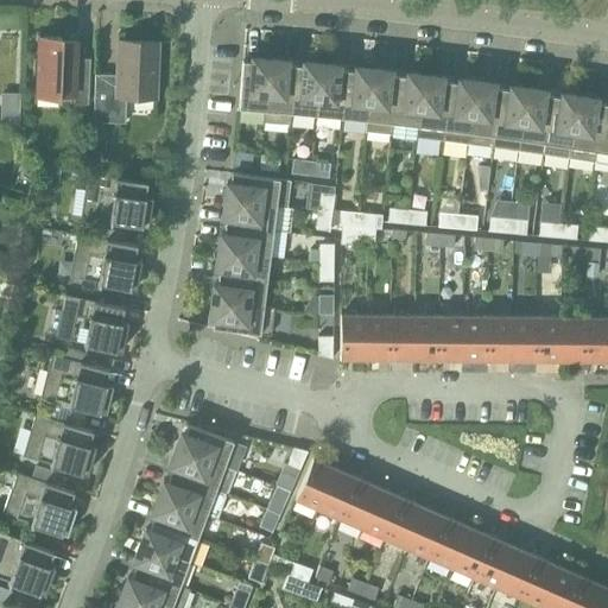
[(88,103),(90,68),(76,68),(77,40),(61,40),(61,37),(39,37),(38,58),(35,58),(33,74),(37,74),(37,95),(58,96),(58,94),(74,94),(74,103),(88,103)]
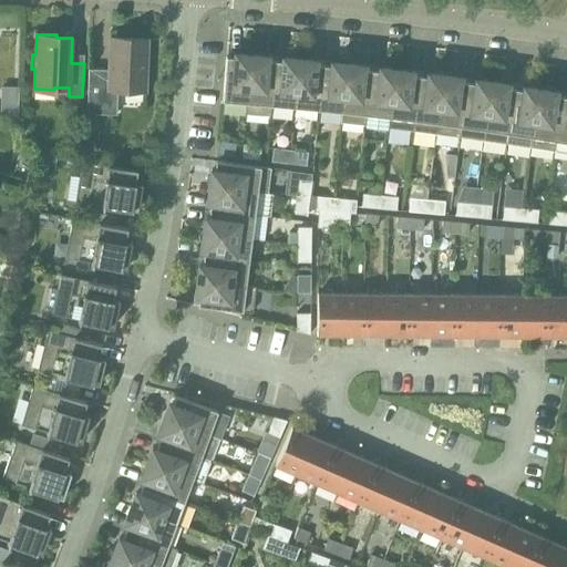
[(145,91),(147,38),(111,37),(110,69),(89,69),(86,113),(116,114),(117,90),(145,91)]
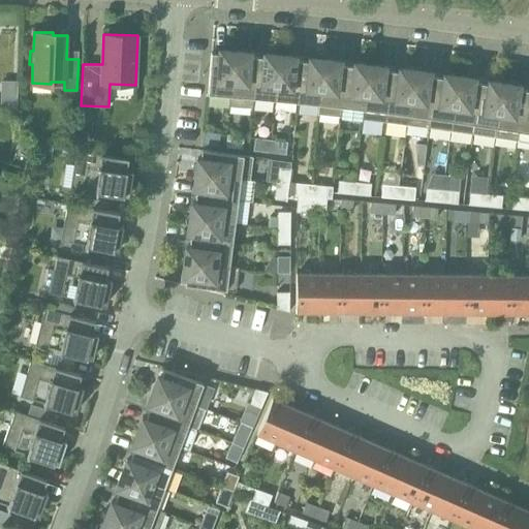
[(230,95),(234,51),(219,50),(219,53),(211,53),(207,94),(230,95)]
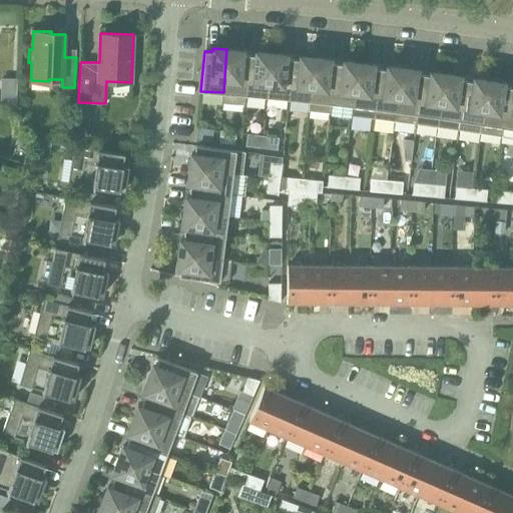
[(243,104),(244,94),(248,54),(240,54),(240,50),(226,49),(223,92),(222,102),(243,104)]
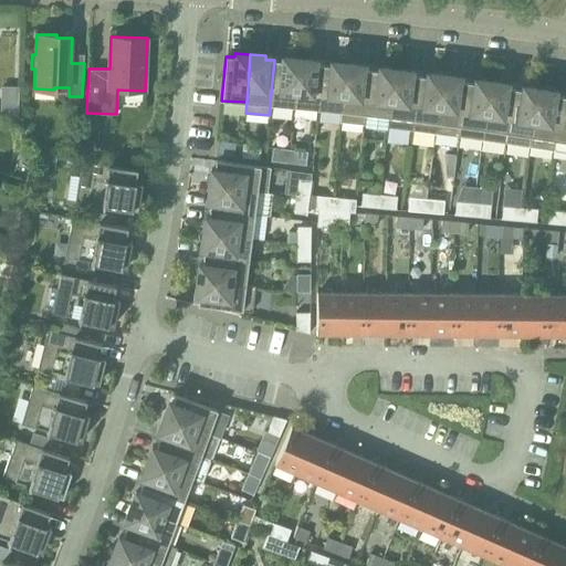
[(294,106),(299,59),(283,58),(283,61),(274,60),(270,104),(294,106)]
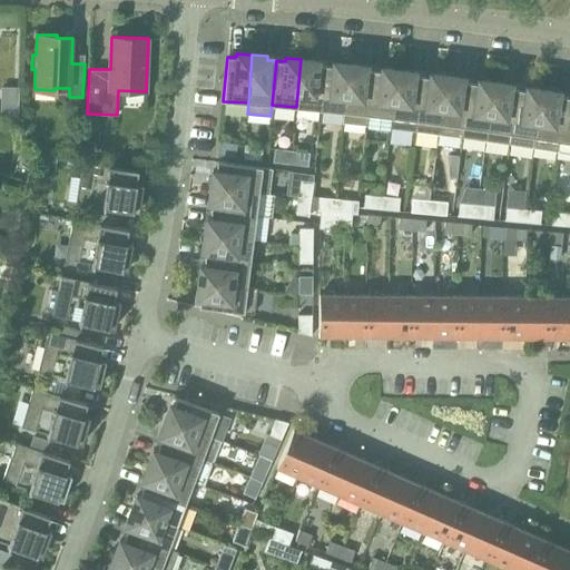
[(320,109),(324,65),(315,65),(316,61),(301,59),(296,107),(320,109)]
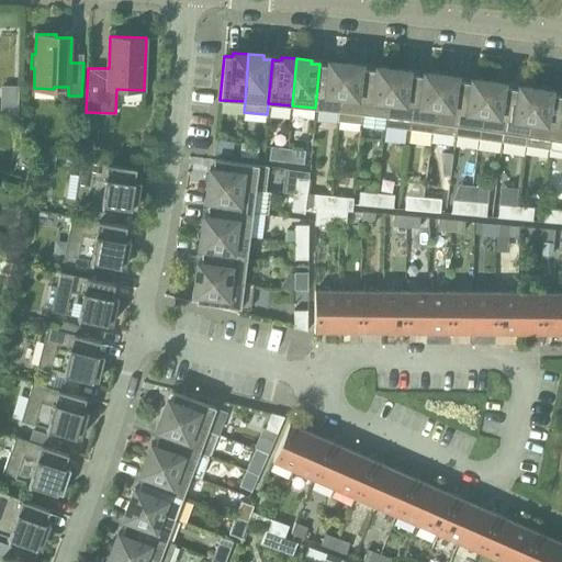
[(339,111),(344,64),(328,62),(328,65),(319,64),(315,108),(339,111)]
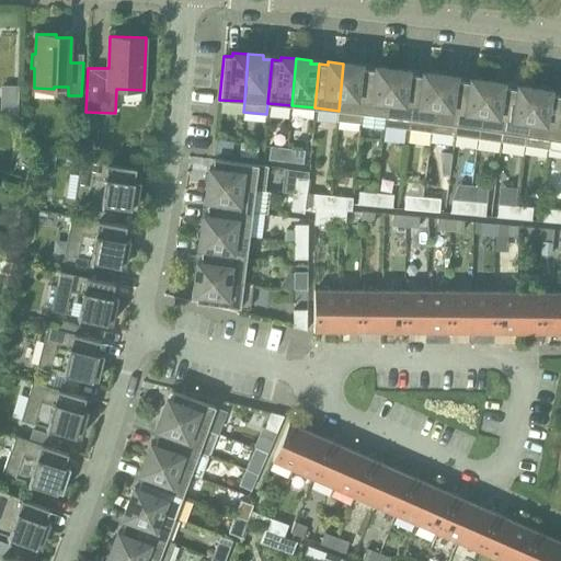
[(361,123),(367,69),(358,68),(358,65),(343,64),(339,111),(338,121),(361,123)]
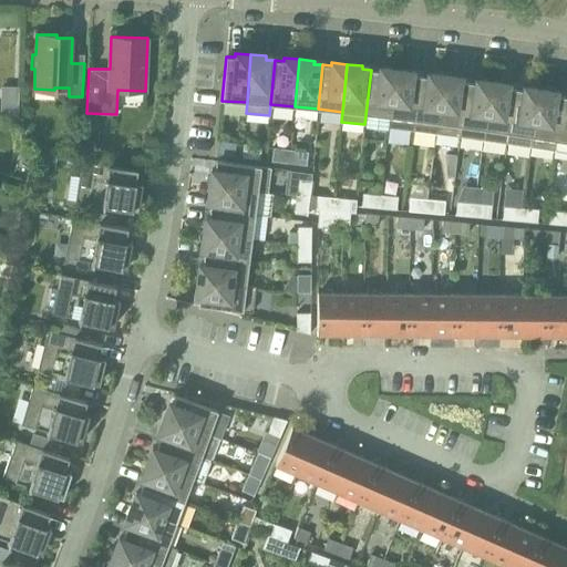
[(388,127),(389,127),(395,69),(380,68),(380,71),(371,70),(364,124),(366,124),(366,126),(388,130),(388,127)]
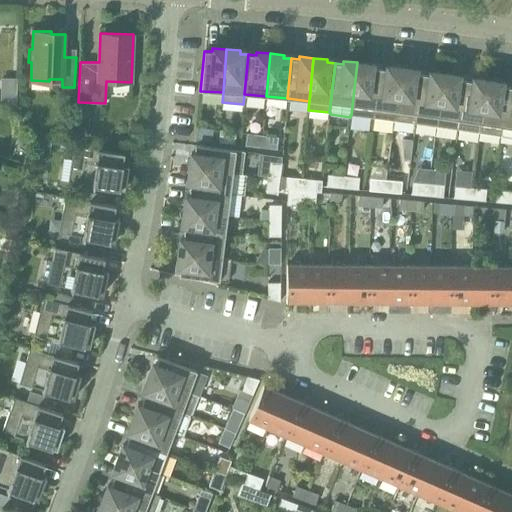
[(372,117),(378,68),(370,67),(371,64),(357,62),(351,115),(372,117)]
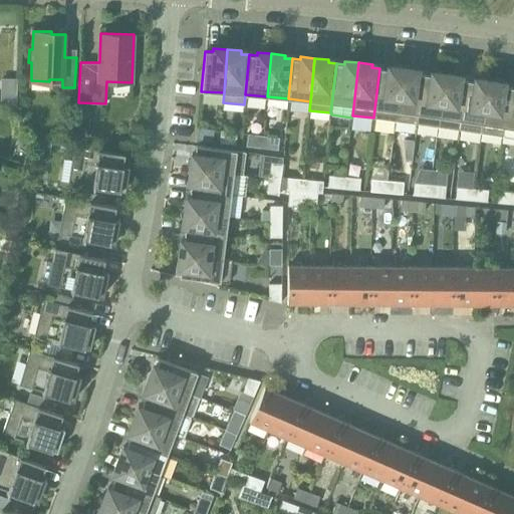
[(395,120),(402,68),(388,66),(388,69),(379,68),(373,117),(395,120)]
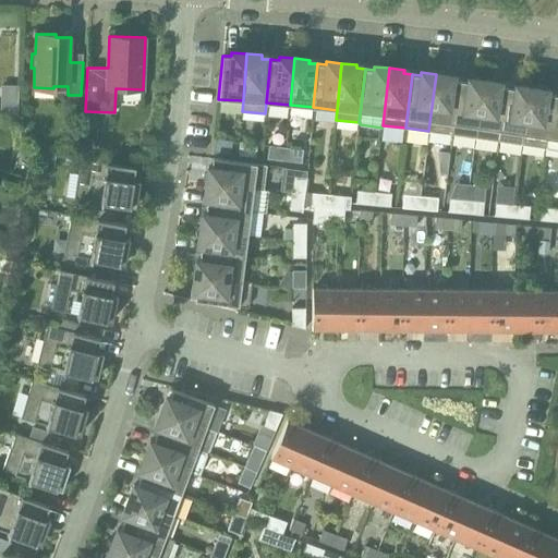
[(452,134),(459,81),(450,80),(451,76),(436,74),(428,131),(452,134)]
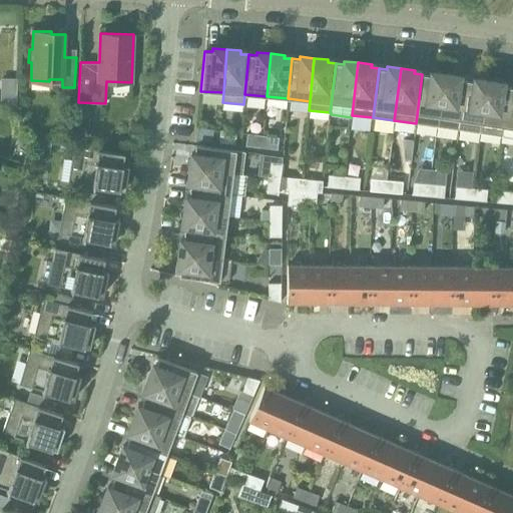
[(437,126),(445,74),(431,72),(430,75),(422,74),(416,123),(437,126)]
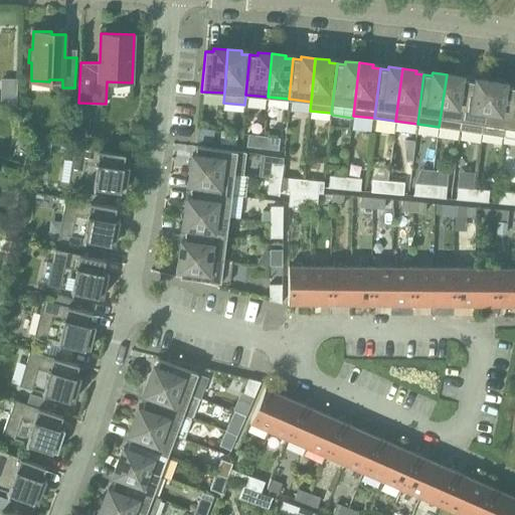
[(460,130),(468,80),(460,79),(460,76),(447,74),(439,127),(460,130)]
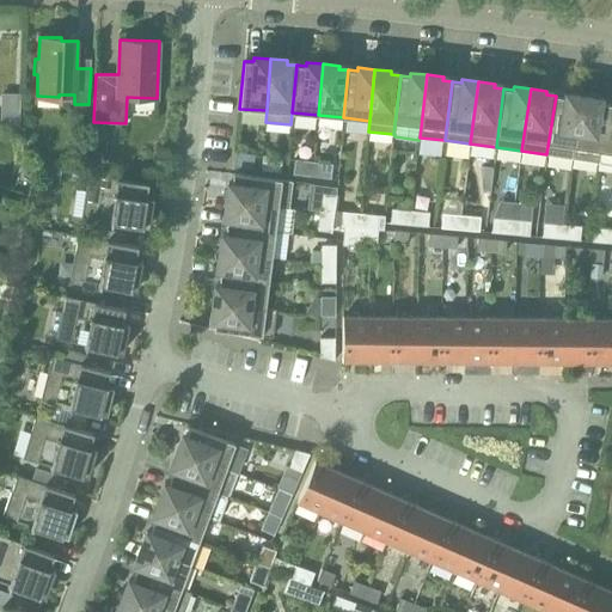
[(571,159),(582,96),(565,93),(564,97),(556,96),(546,154),(571,159)]
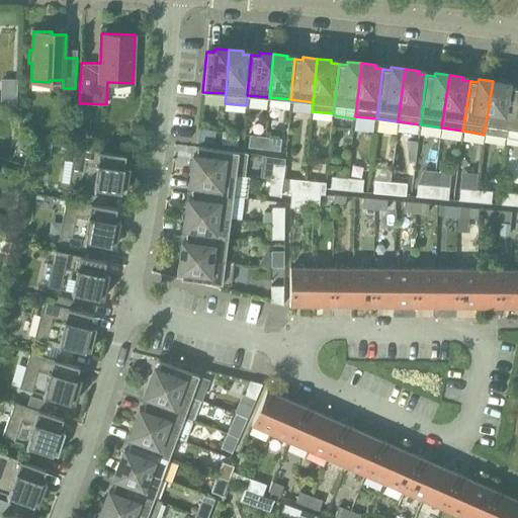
[(506,138),(514,88),(506,86),(506,83),(493,81),(484,135),(506,138)]
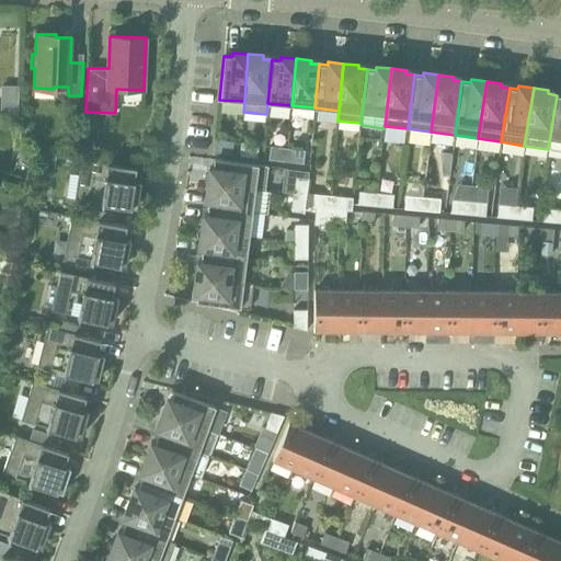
[(548,149),(560,150),(560,95),(557,95),(548,149)]
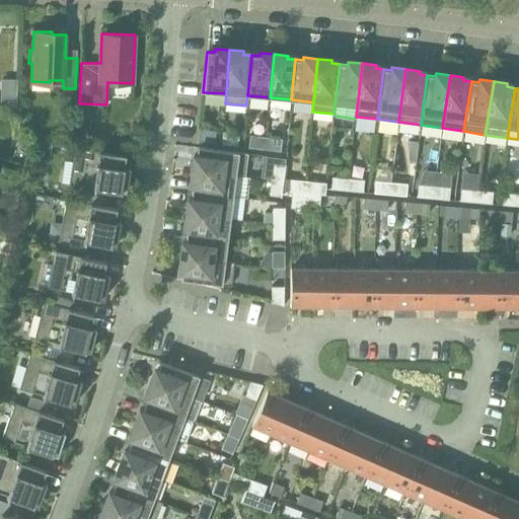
[(214,143),(216,131),(199,129),(198,141),(214,143)]
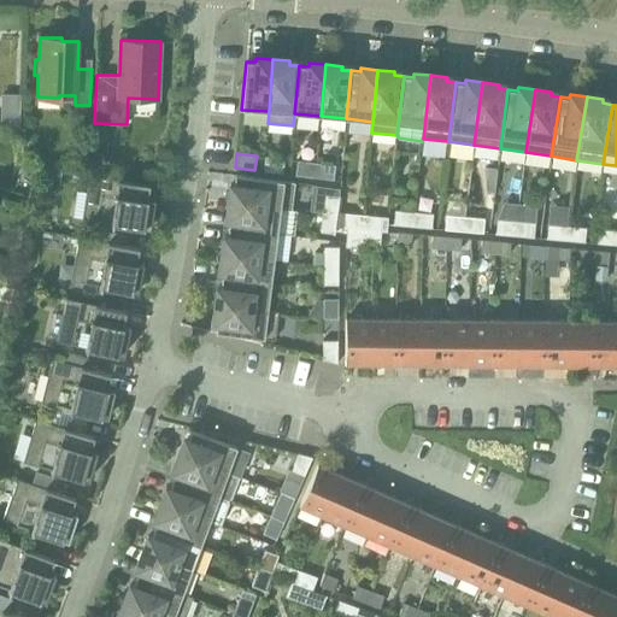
[(282,174),(285,159),(265,157),(263,171),(282,174)]
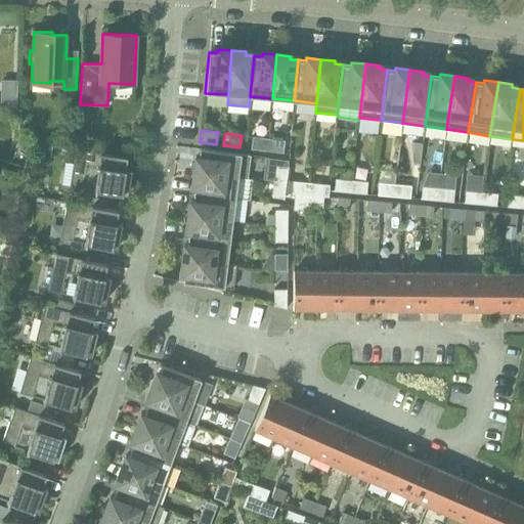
[(266,150),(268,138),(252,136),(251,148),(266,150)]
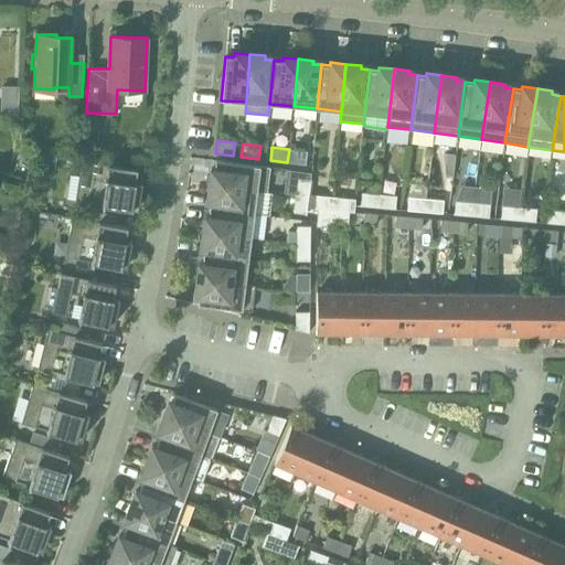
[(305,164),(307,151),(289,149),(287,162),(305,164)]
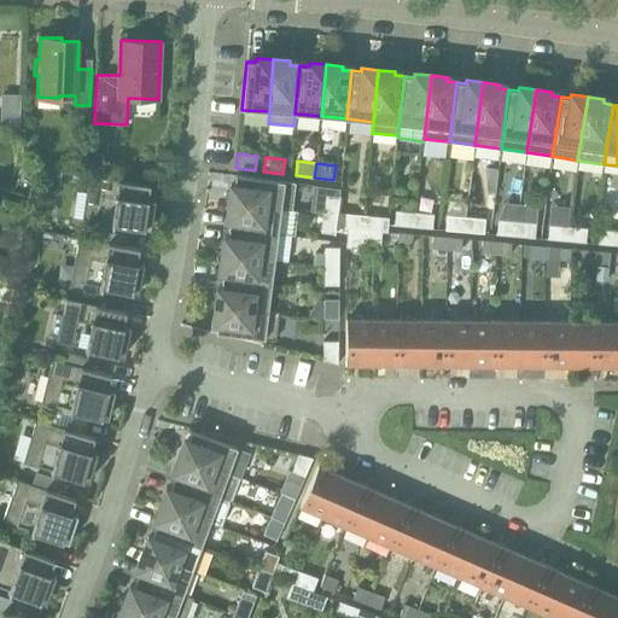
[(150,228),(152,211),(146,210),(150,185),(88,175),(88,178),(89,178),(87,192),(93,193),(88,220),(150,228)]
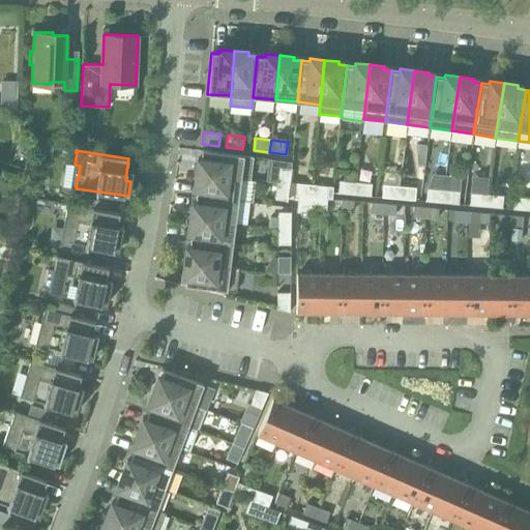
[(240,178),(240,179),(249,180),(253,156),(202,150),(201,158),(198,158),(196,173),(240,178)]
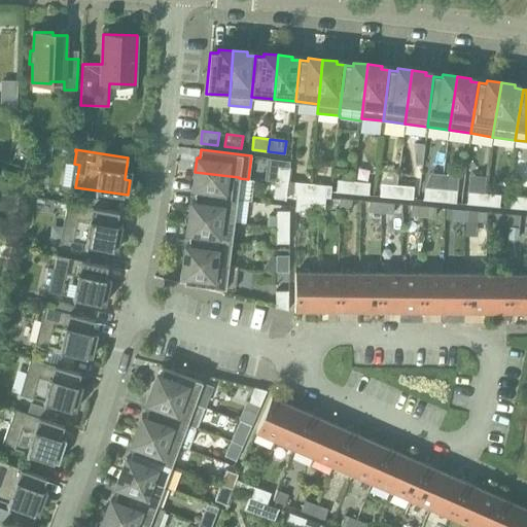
[(287,183),(289,167),(277,166),(275,182),(287,183)]
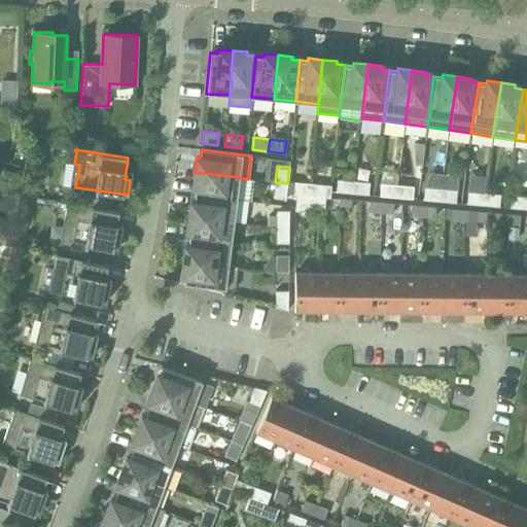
[(236,200),(239,178),(239,177),(195,172),(192,186),(196,186),(195,195),(236,200)]
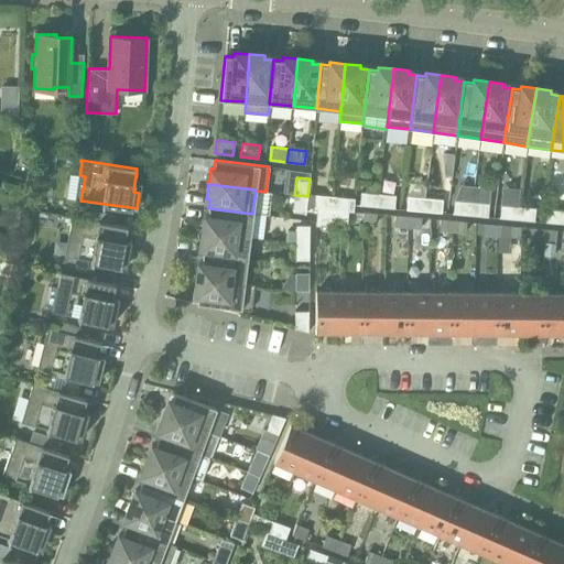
[(377,207),(378,194),(360,192),(359,205),(377,207)]
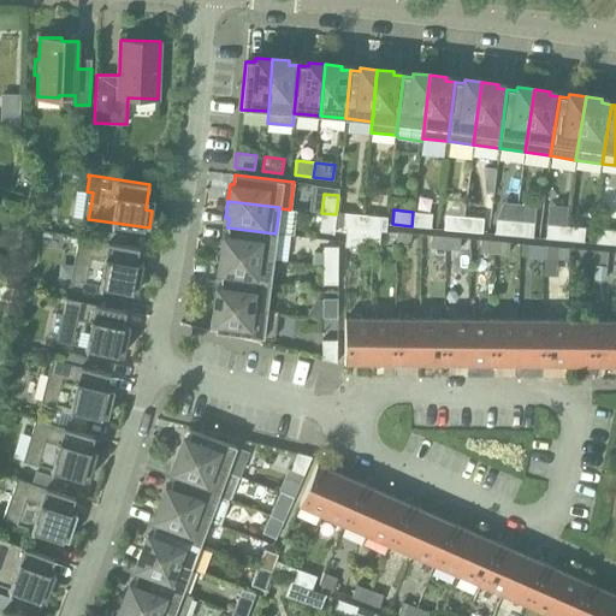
[(413,212),(412,226),(431,227),(432,213),(413,212)]
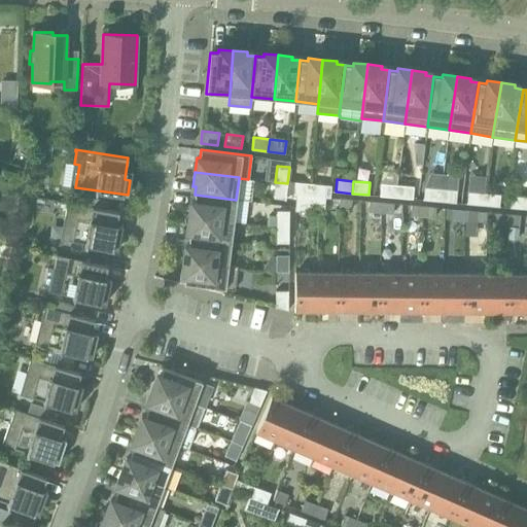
[(287,183),(275,182),(273,199),(285,200),(287,183)]
